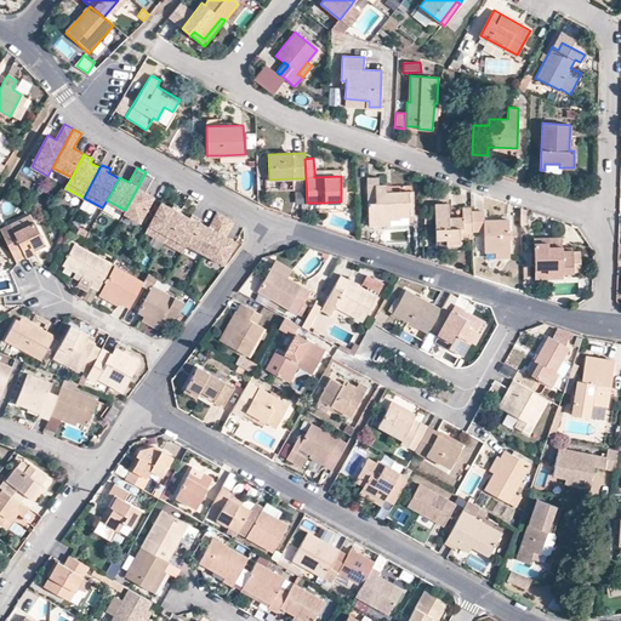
[(154,177),(146,172),(125,210),(124,212),(141,222),(154,197),(146,192),(154,177)]
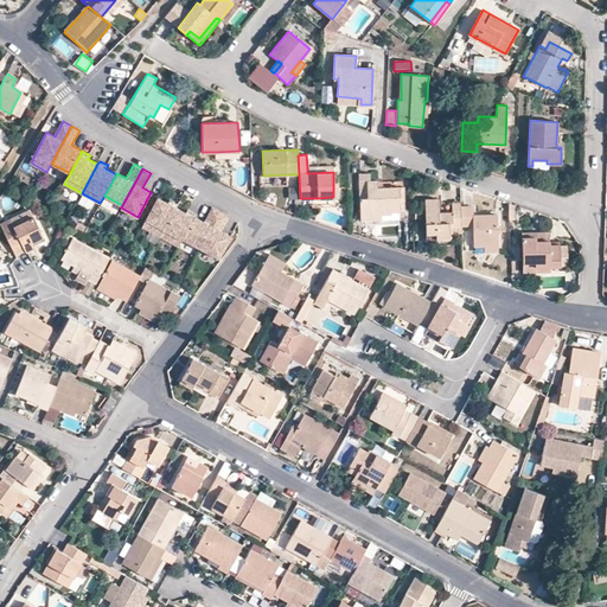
[(360,215),(381,213),(391,213),(391,211),(401,211),(400,187),(378,187),(377,181),(370,180),(370,173),(358,173),(360,215)]
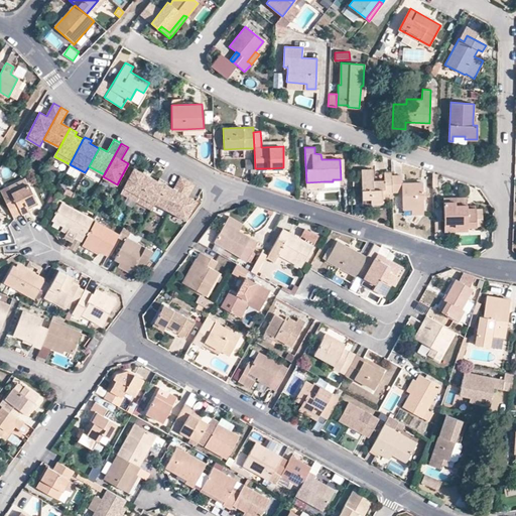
[(121,192),(136,201),(149,176),(151,173),(144,169),(142,172),(134,168),(121,192)]
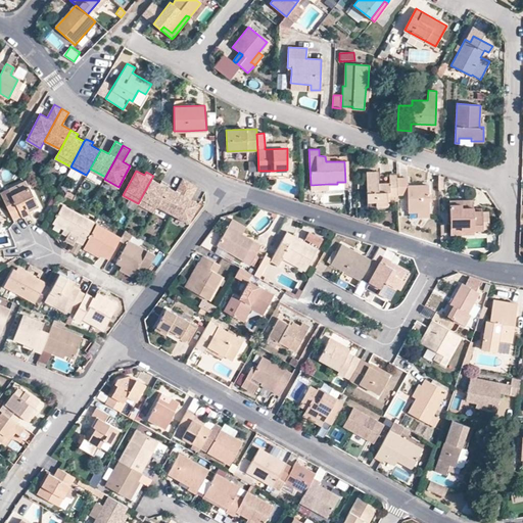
[(397,194),(396,178),(396,175),(389,175),(390,184),(378,184),(378,172),(366,172),(367,201),(376,201),(376,206),(387,205),(387,194),(397,194)]
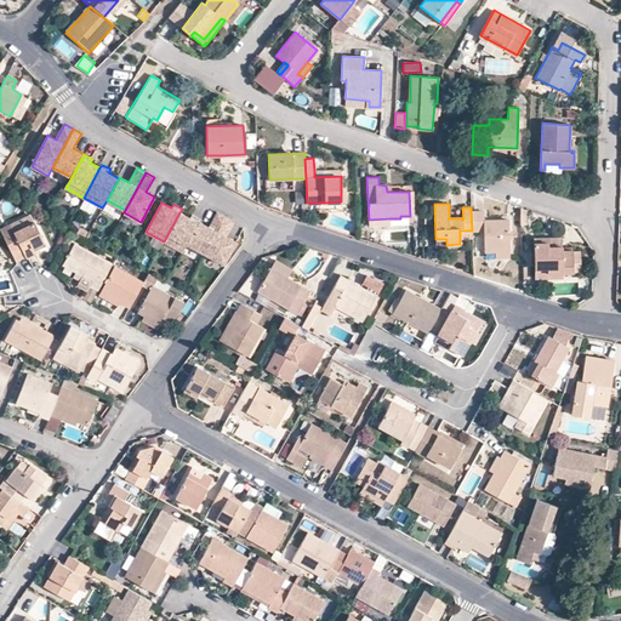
[(187,244),(205,254),(226,216),(217,211),(209,227),(199,221),(187,244)]
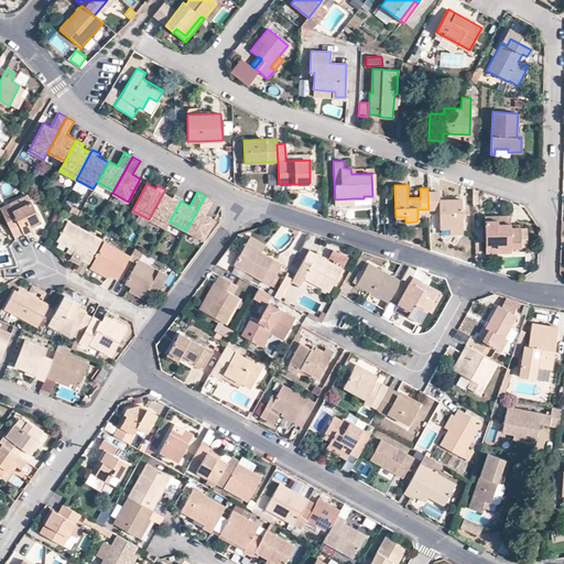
[(449,225),(463,225),(463,217),(466,217),(466,210),(463,210),(463,199),(440,201),(438,192),(427,192),(429,209),(440,209),(441,226),(449,225)]
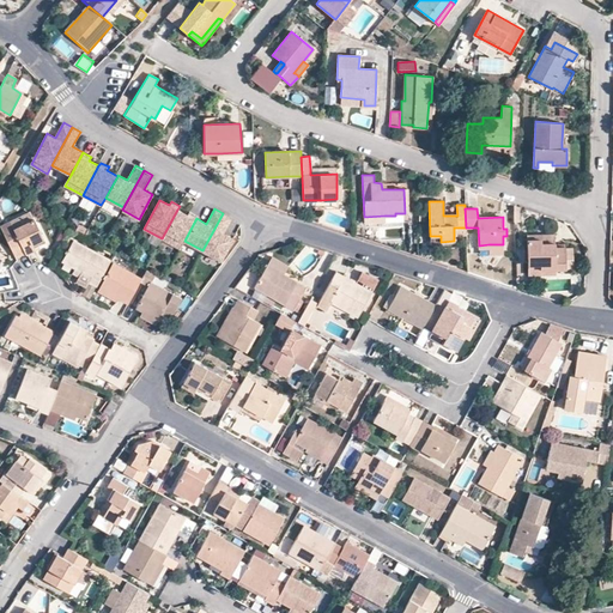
[(162,238),(180,249),(184,241),(196,218),(198,216),(189,211),(188,214),(177,210),(162,238)]
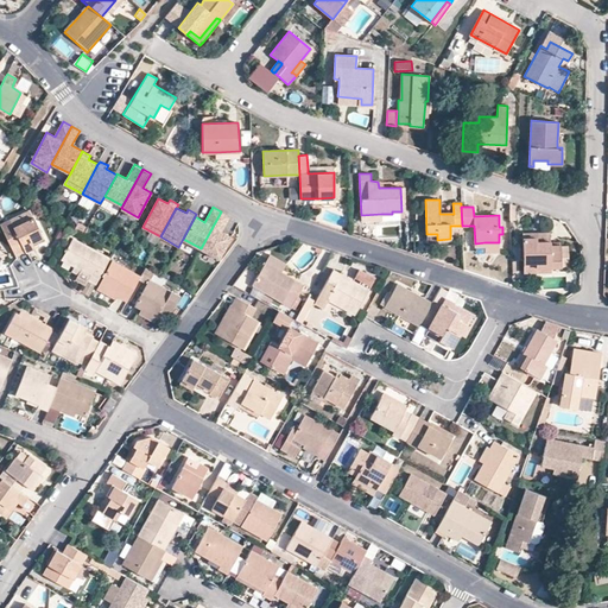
[(229,216),(221,211),(201,248),(220,259),(232,236),(222,230),(229,216)]
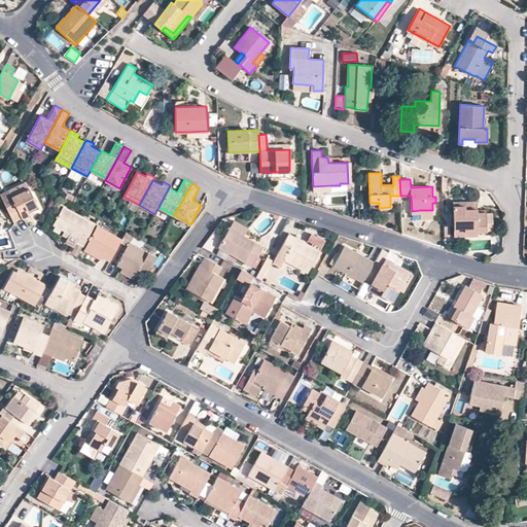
[(28,211),(37,206),(29,189),(12,197),(9,190),(0,195),(13,221),(22,218),(23,220),(30,216),(29,214),(28,211)]
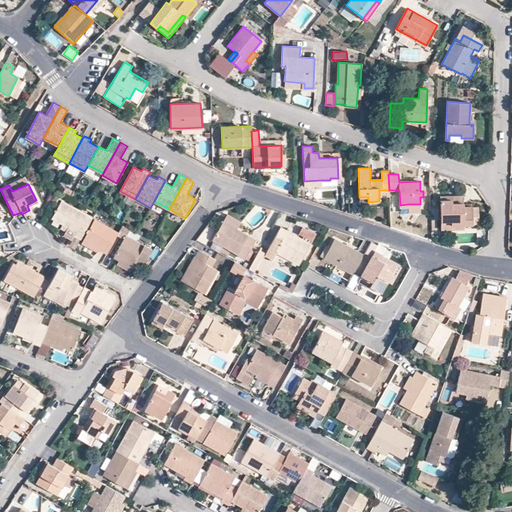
[(38,204),(36,200),(27,205),(28,208),(38,204)]
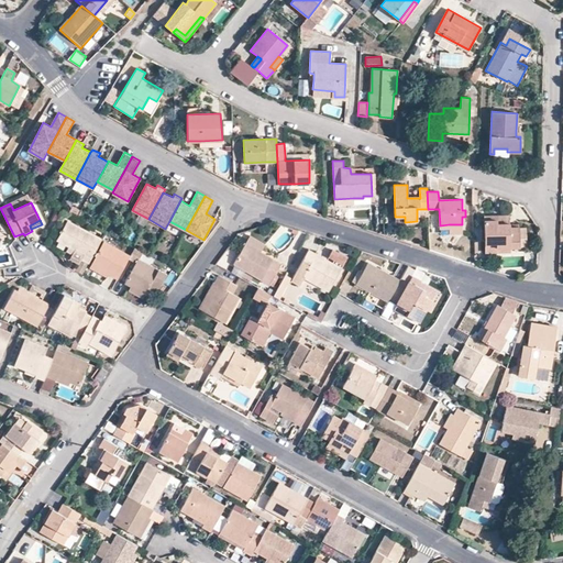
[(509,227),(509,223),(497,223),(496,220),(484,221),(485,244),(495,243),(496,243),(496,247),(510,247),(527,246),(526,229),(519,229),(519,227),(509,227)]
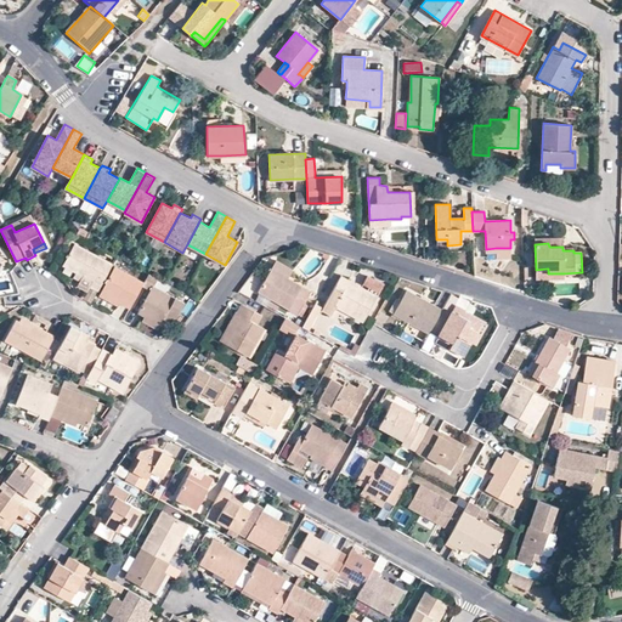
[(63,265),(77,272),(92,280),(92,281),(90,286),(99,290),(112,264),(74,244),(63,265)]
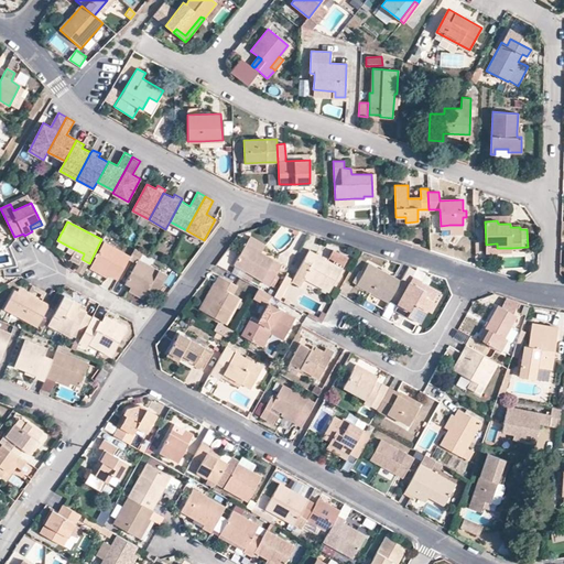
[(247,245),(261,252),(266,246),(251,238),(247,245)]
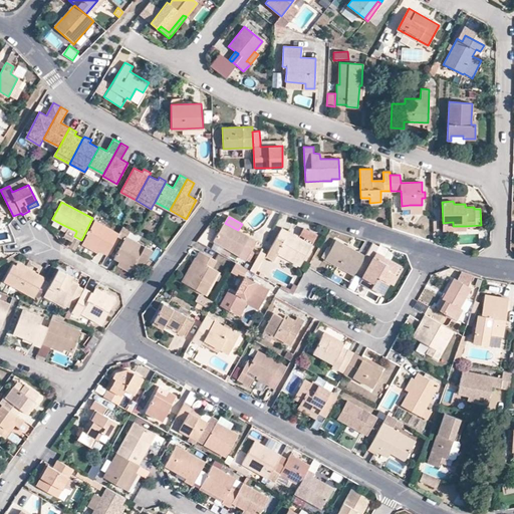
[(84,242),(100,250),(108,254),(117,235),(118,233),(94,221),(84,241),(84,242)]
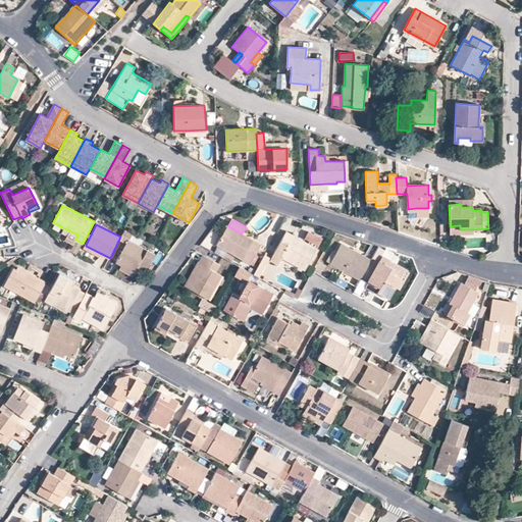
[(473,233),(473,229),(460,229),(460,225),(459,225),(450,226),(450,235),(460,235),(473,233)]
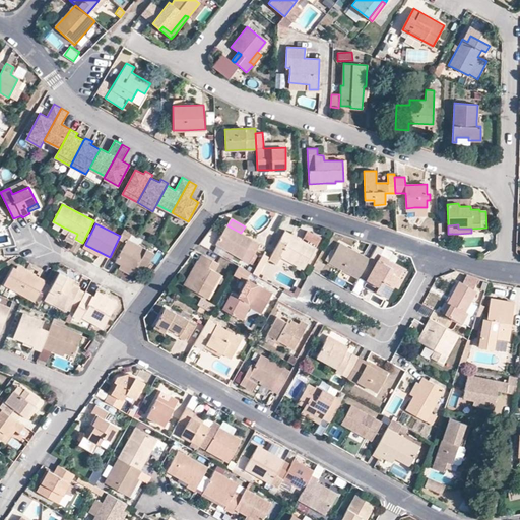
[(217,245),(250,263),(260,244),(241,233),(228,225),(217,245)]
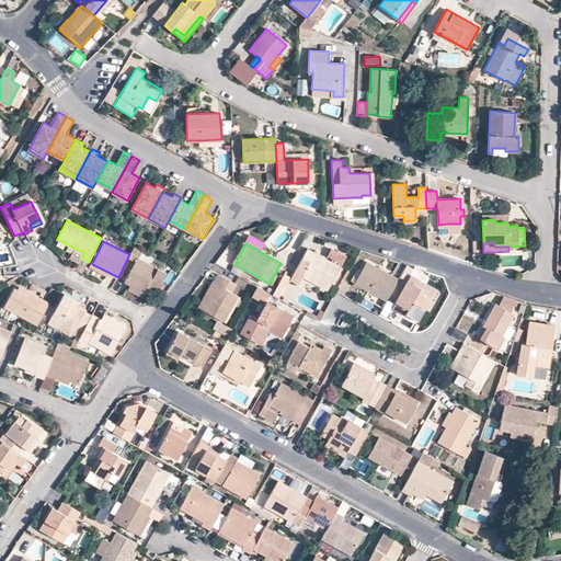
[(66,250),(81,258),(83,253),(83,252),(69,245),(66,250)]
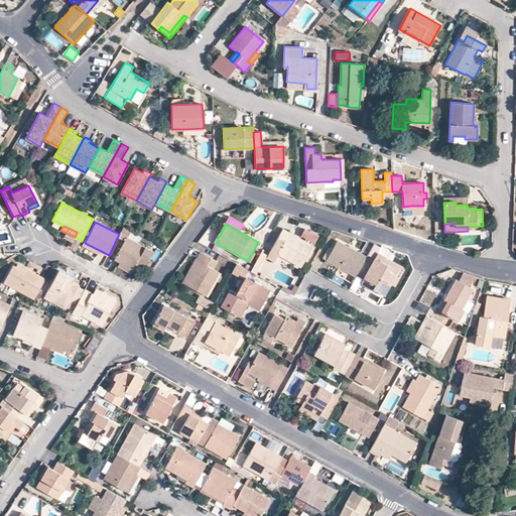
[(125,239),(126,237),(128,234),(135,238),(137,234),(123,227),(119,234),(118,236),(125,239)]
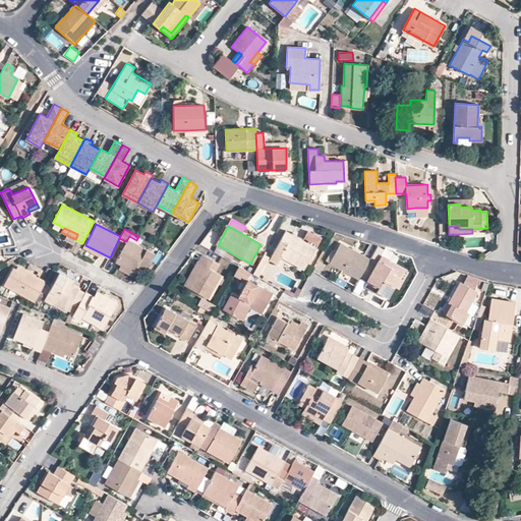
[(307,243),(302,240),(302,242),(292,237),(293,235),(287,231),(286,231),(270,261),(276,264),(280,256),(304,270),(316,247),(307,243)]
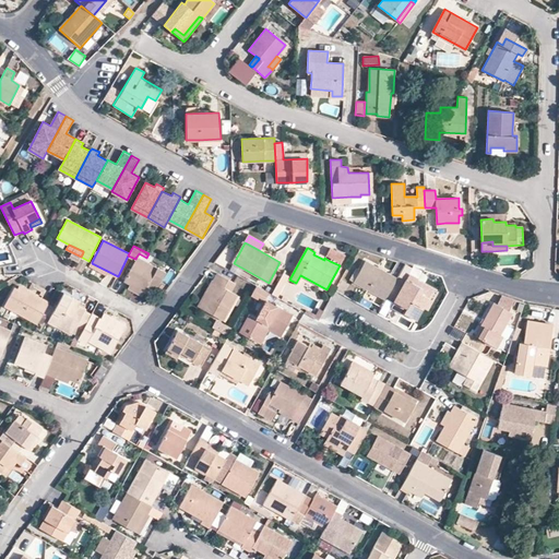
[(336,251),(330,248),(328,252),(329,256),(332,258),(330,261),(340,265),(345,256),(337,250),(336,251)]
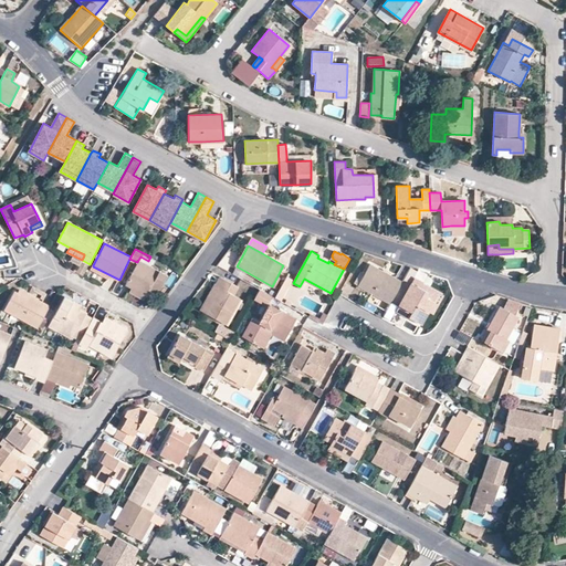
[(133,287),(147,294),(150,289),(159,292),(167,275),(138,260),(137,262),(126,284),(133,287)]
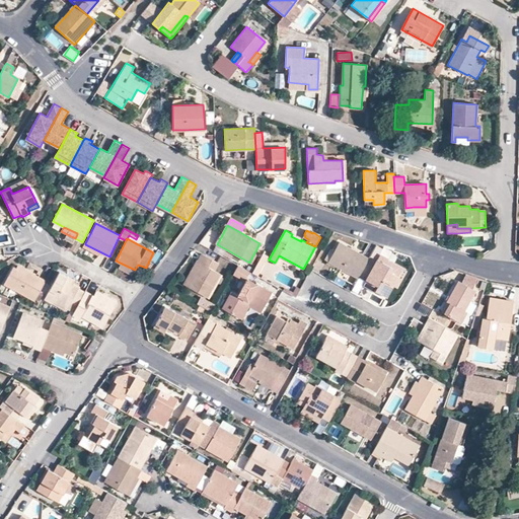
[(362,273),(370,258),(363,254),(352,248),(340,242),(329,262),(359,279),(362,273)]
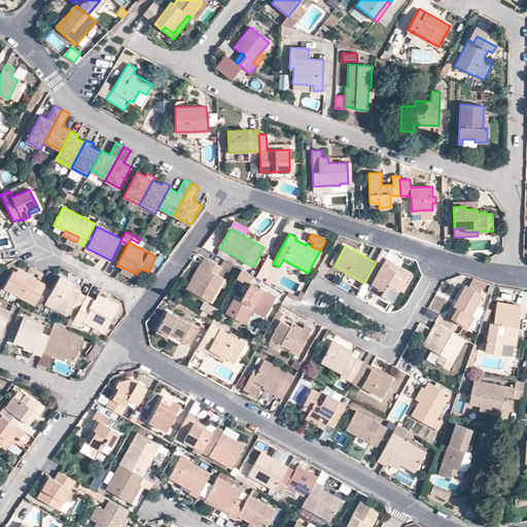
[(103,256),(86,248),(86,247),(85,250),(102,258),(103,256)]
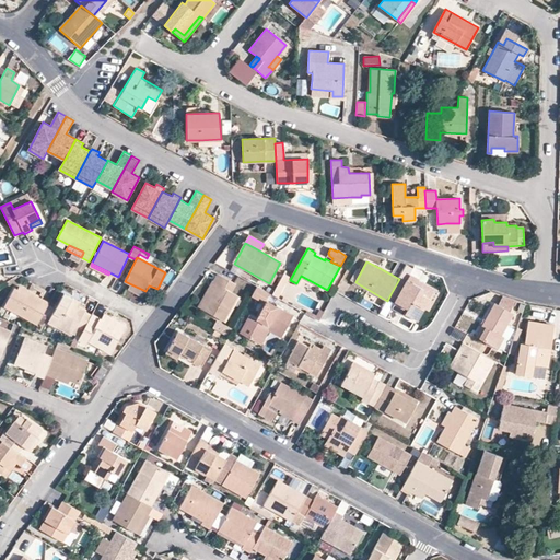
[(441,292),(428,286),(424,289),(418,286),(420,281),(421,279),(411,273),(407,280),(400,277),(399,279),(391,294),(398,298),(397,301),(409,307),(406,313),(420,321),(427,307),(432,310),(441,292)]
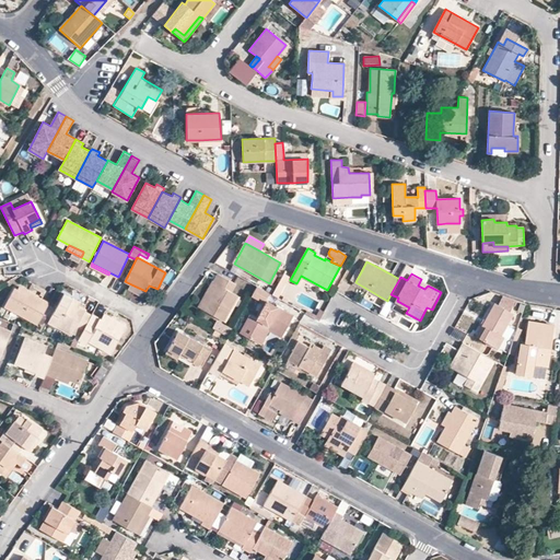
[(220,276),(214,284),(218,286),(203,310),(224,322),(238,295),(233,292),(236,284),(220,276)]
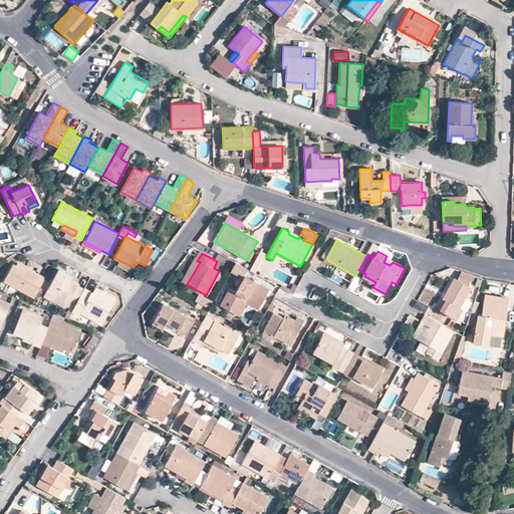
[(257,274),(266,257),(260,254),(250,270),(257,274)]
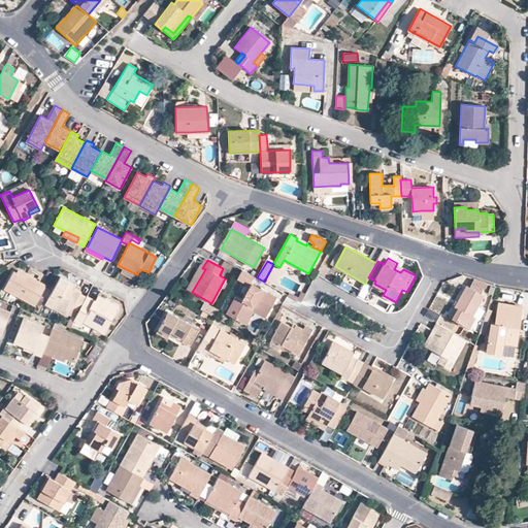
[(361,290),(365,284),(335,266),(331,273),(361,290)]
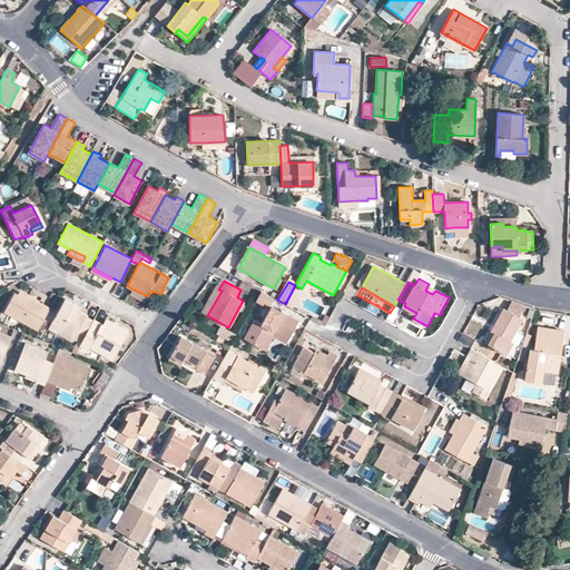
[(204,313),(207,315),(222,291),(218,290),(217,288),(204,313)]
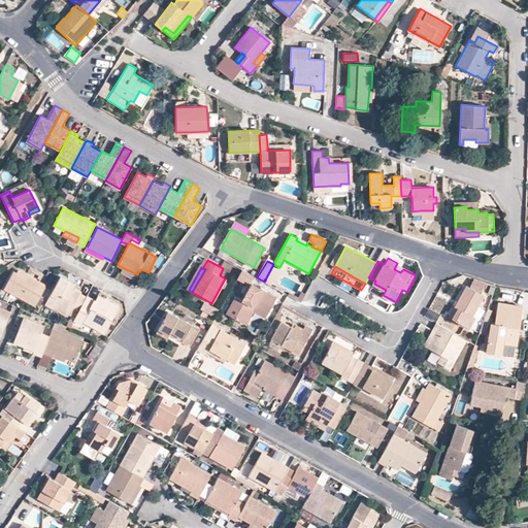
[(137,275),(137,274),(124,268),(122,271),(135,279),(137,275)]
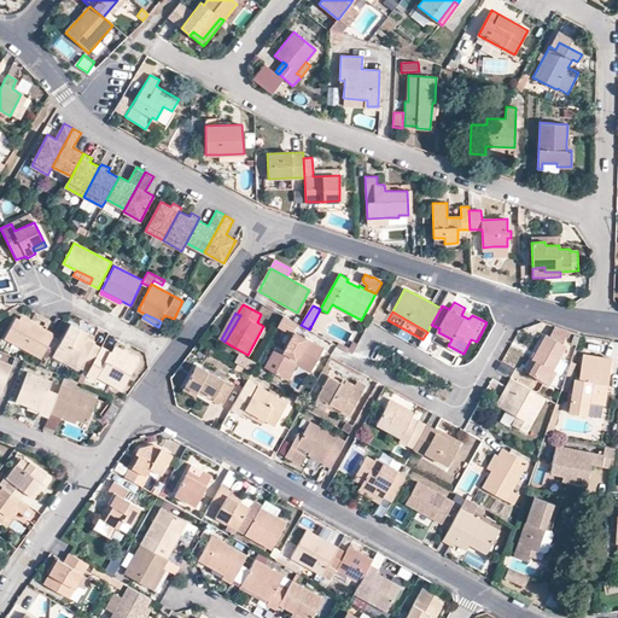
[(285,316),(278,327),(291,334),(298,324),(285,316)]
